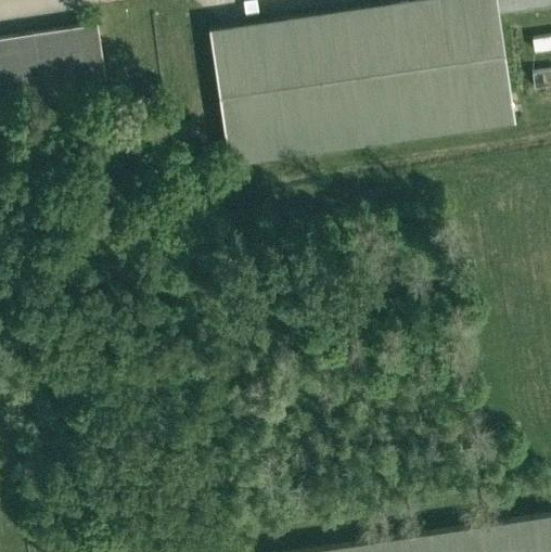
[(229,166),(516,123),(513,100),(500,14),(498,0),(426,0),(214,31),(209,33),(229,166)]
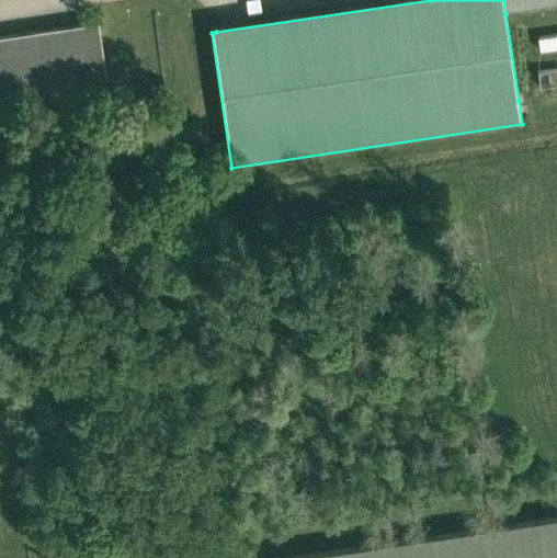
[(503,0),(506,14),(521,12),(556,7),(556,0),(503,0)]
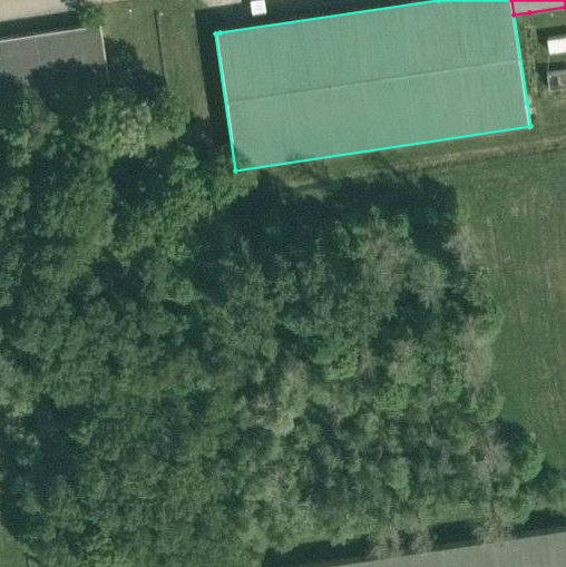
[(0,40),(0,109),(111,95),(101,27),(95,27),(0,40)]
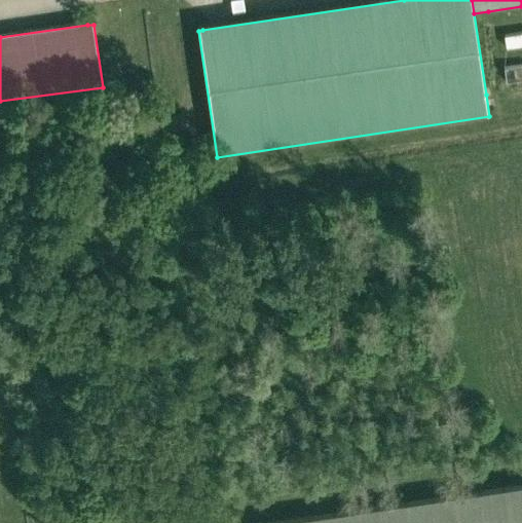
[(521,35),(513,36),(506,37),(508,51),(521,49),(521,35)]
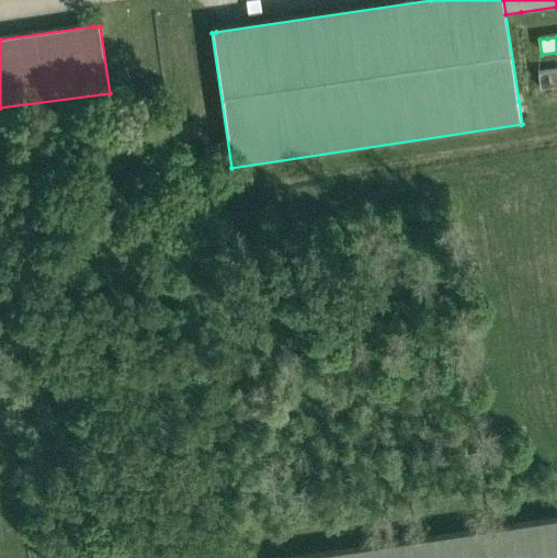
[(543,80),(556,79),(556,63),(542,65),(543,80)]
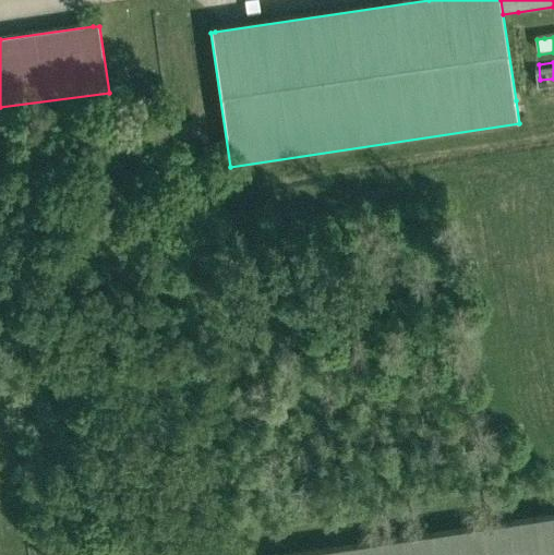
[(553,518),(302,554),(553,554),(553,518)]
